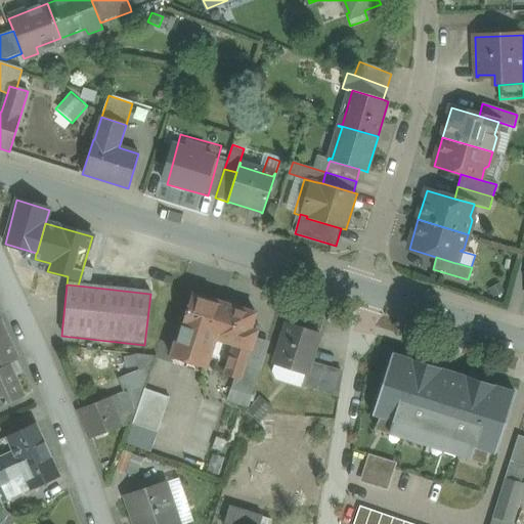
[(223,306),(191,296),(172,358),(204,368),(213,339),(223,306)]
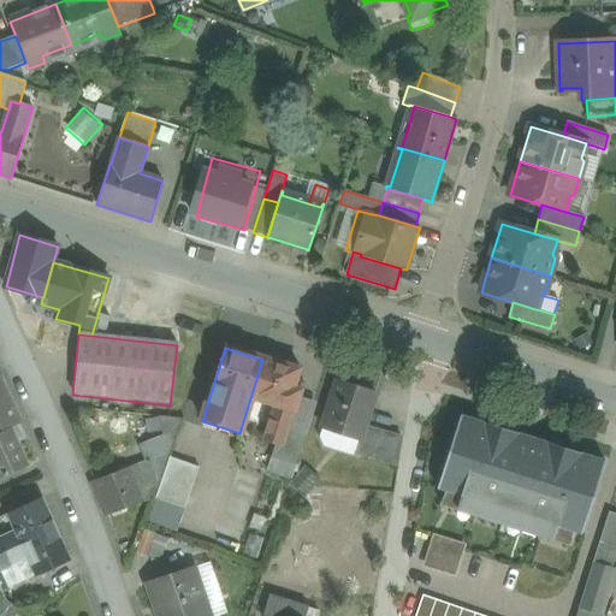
[(301,369),(262,357),(262,360),(250,398),(274,406),(262,442),(276,445),(283,448),(289,427),(294,412),(295,413),(300,398),(302,390),(295,388),(301,369)]
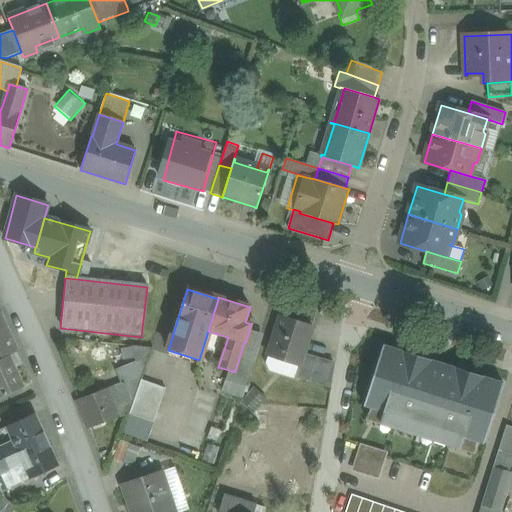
[(0,360),(9,356),(18,352),(1,313),(0,312),(0,360)]
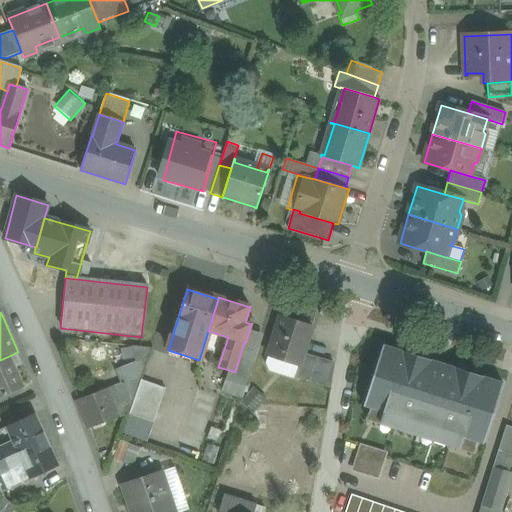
[(312,326),(281,316),(268,357),(298,366),(299,367),(303,354),(312,326)]
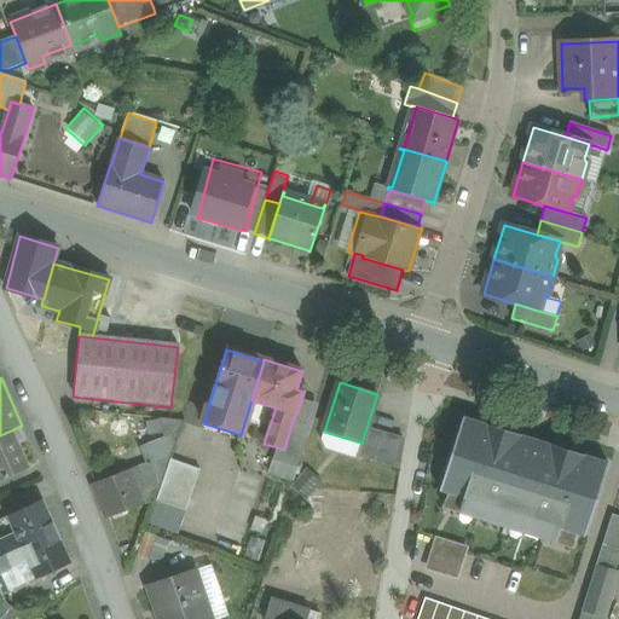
[(295,414),(290,429),(308,435),(318,406),(301,400),(296,415),(295,414)]
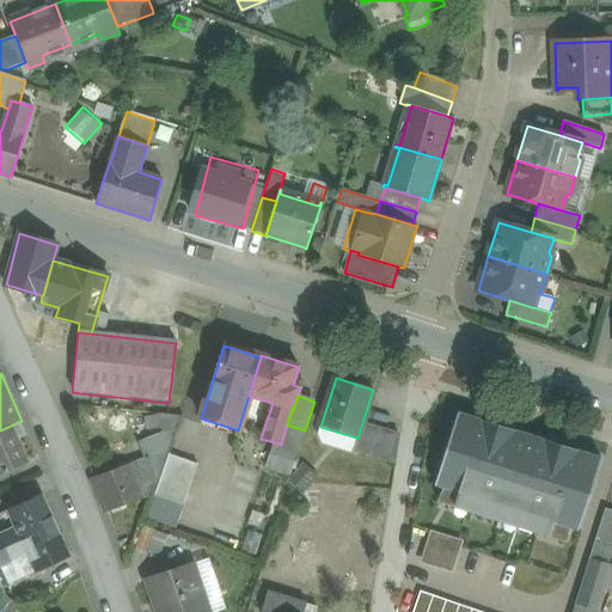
[(481,423),(459,416),(459,414),(458,412),(435,485),(442,489),(440,495),(459,501),(461,495),(489,503),(488,510),(521,521),(524,514),(552,524),(550,531),(568,536),(570,528),(579,532),(601,459),(600,458),(599,460),(577,453),(543,442),(525,438),(526,436),(525,436),(515,434),(515,433),(481,422),(481,423)]
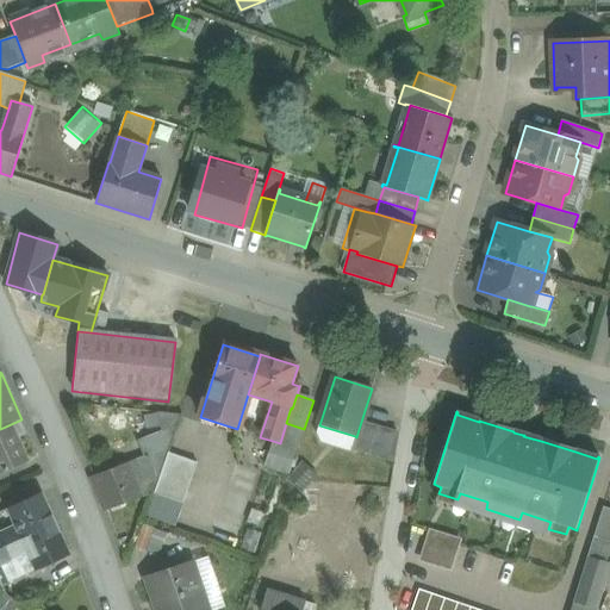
[(180,416),(159,414),(162,430),(169,447),(180,416)]
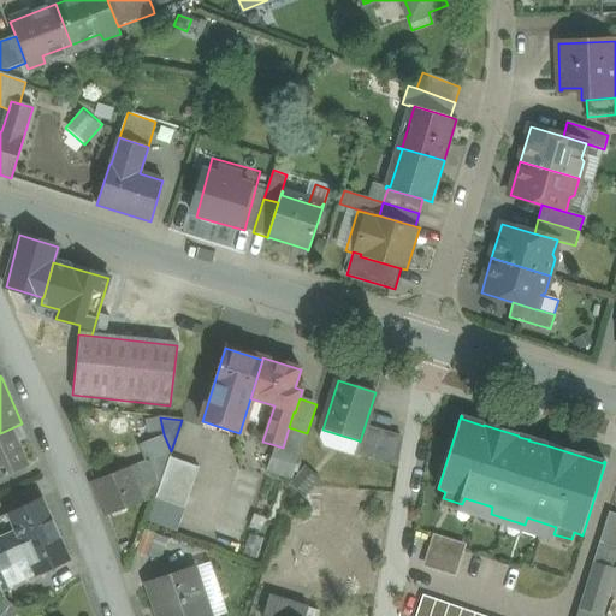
[(365,426),(360,442),(359,440),(354,455),(371,460),(380,430),(365,426)]
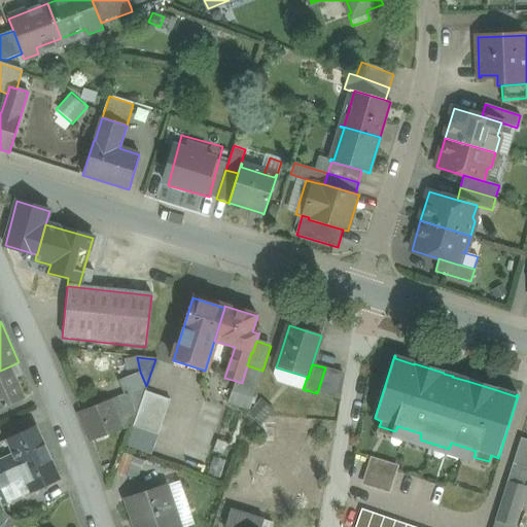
[(253,398),(262,371),(247,365),(242,383),(236,381),(233,392),(253,398)]
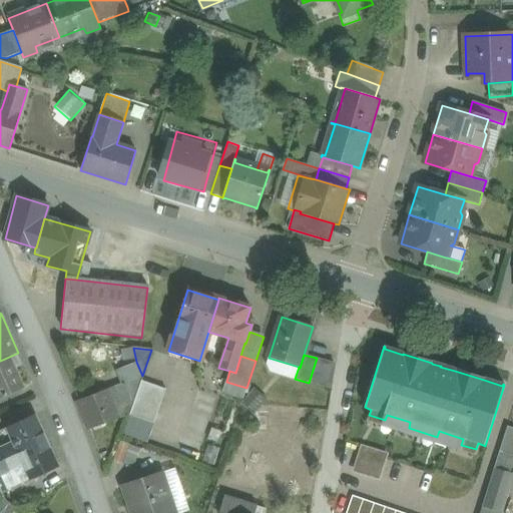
[(0,361),(0,399),(23,389),(9,357),(0,361)]
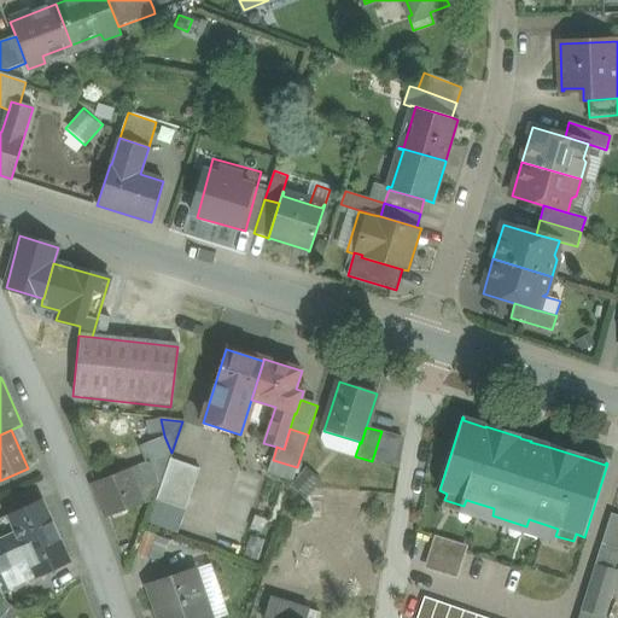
[(360,442),(324,431),(321,439),(322,447),(355,456),(360,442)]
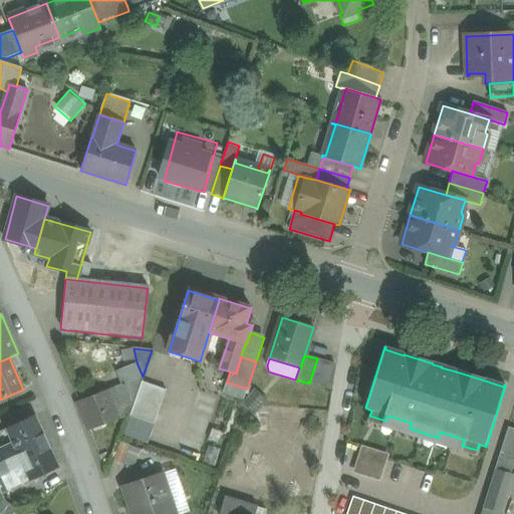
[(317,358),(309,383),(332,390),(335,364),(317,358)]
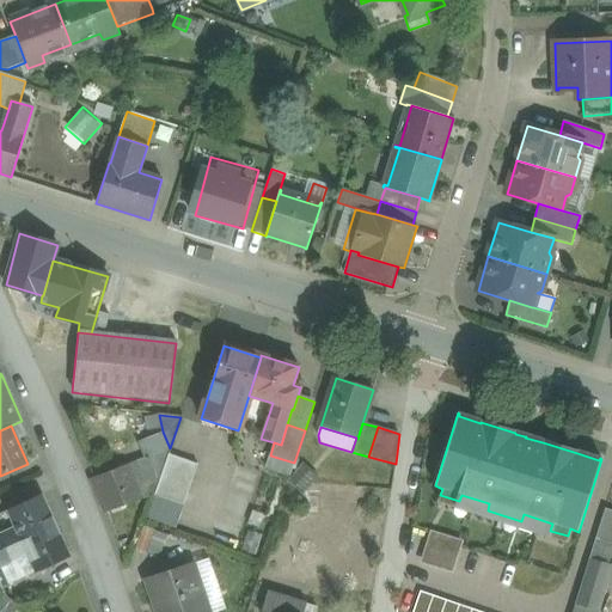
[(163,432),(138,442),(145,459),(170,448),(163,432)]
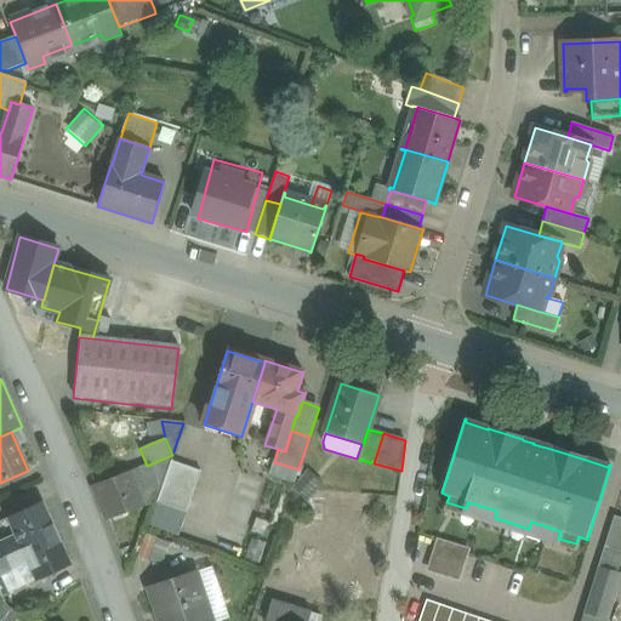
[(147,466),(134,472),(146,506),(155,502),(172,456),(172,455),(147,466)]
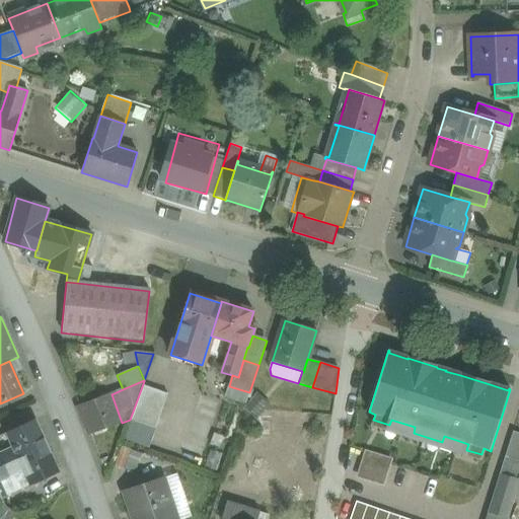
[(167,394),(143,386),(131,421),(156,429),(167,394)]
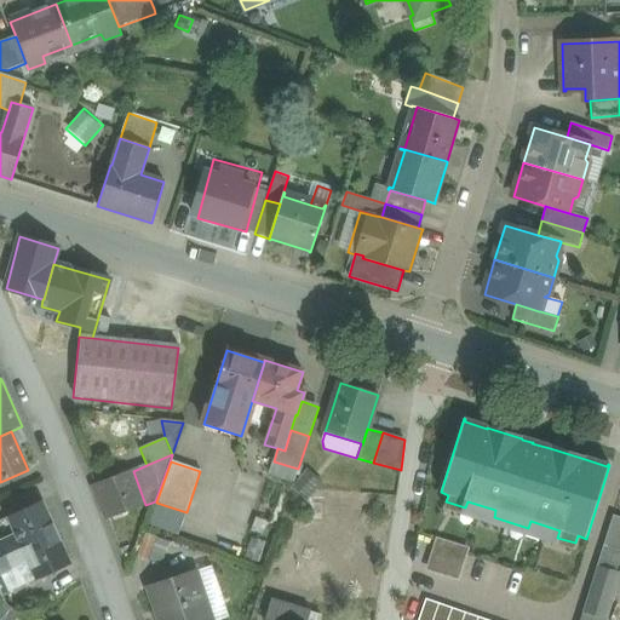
[(133,471),(92,486),(105,520),(145,505),(133,471)]
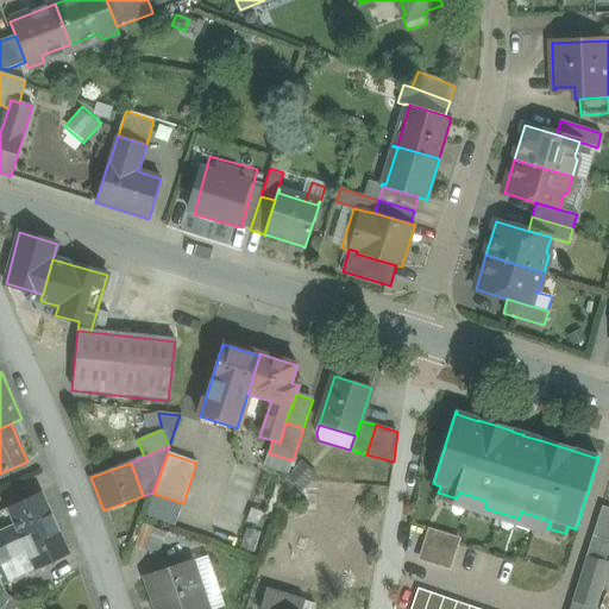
[(43,493),(7,508),(16,527),(0,534),(0,550),(56,523),(43,493)]
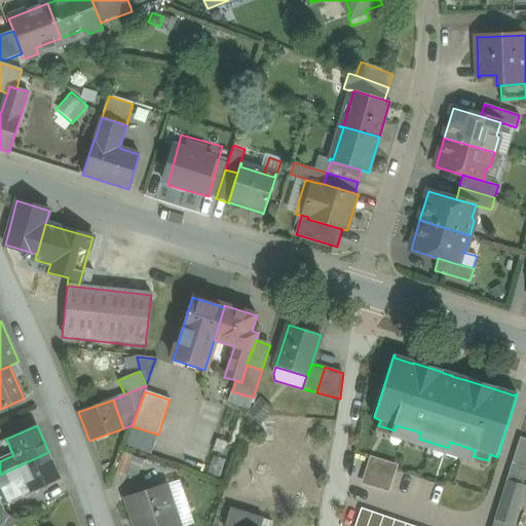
[(525,441),(520,440),(512,464),(525,468),(525,441)]
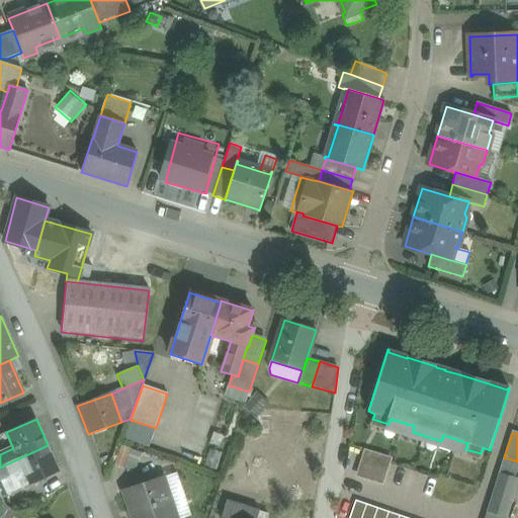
[(48,445),(0,467),(0,482),(24,470),(31,485),(60,471),(48,445)]
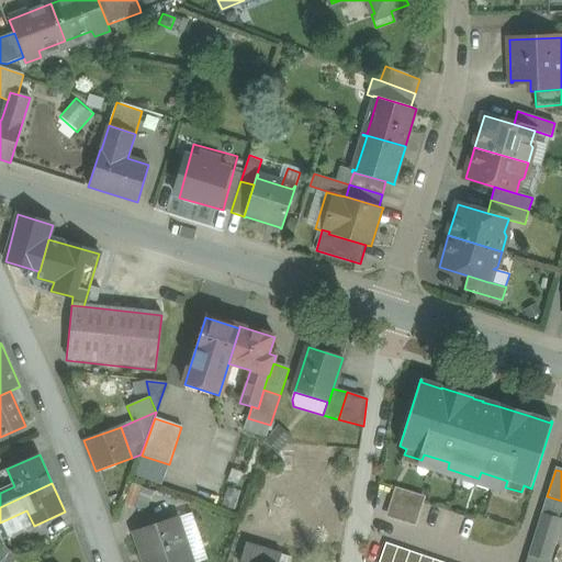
[(132,484),(124,506),(135,510),(136,509),(143,487),(132,484)]
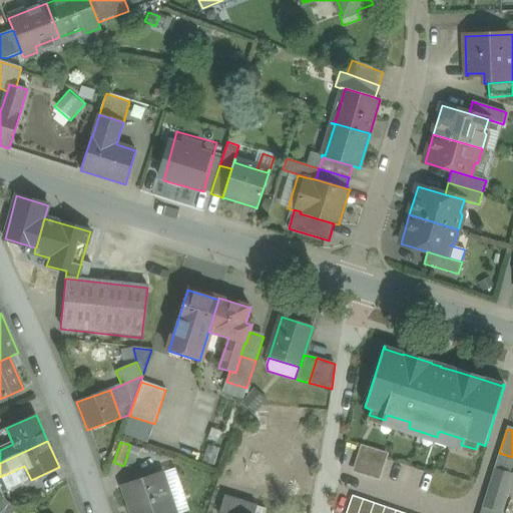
[(139,448),(130,445),(124,465),(133,465),(139,448)]
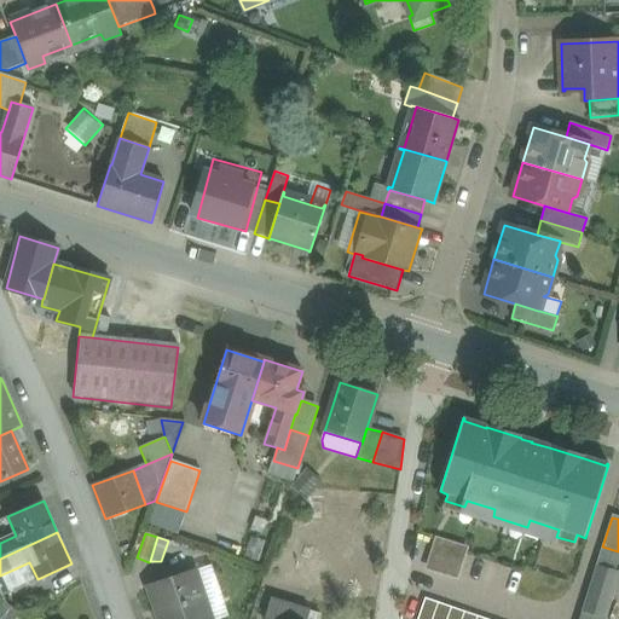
[(438,541),(428,568),(456,578),(466,550),(438,541)]
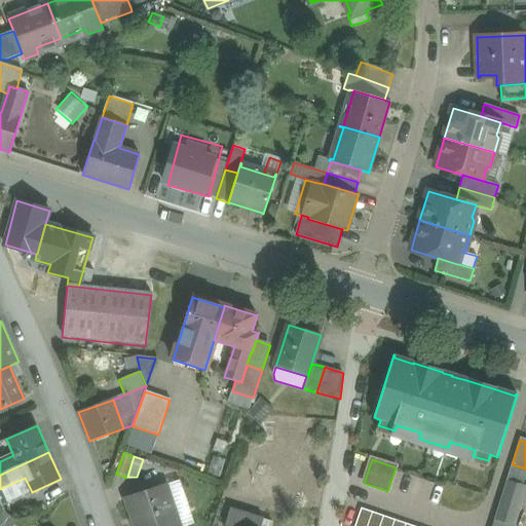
[(525,471),(525,468),(512,464),(506,482),(521,486),(525,471)]
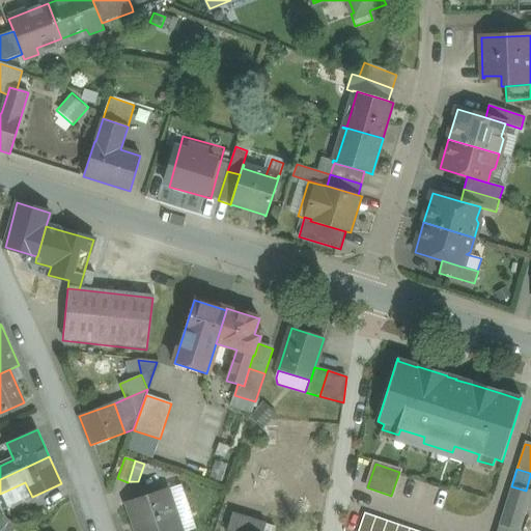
[(25,482),(0,494),(0,507),(2,511),(32,497),(25,482)]
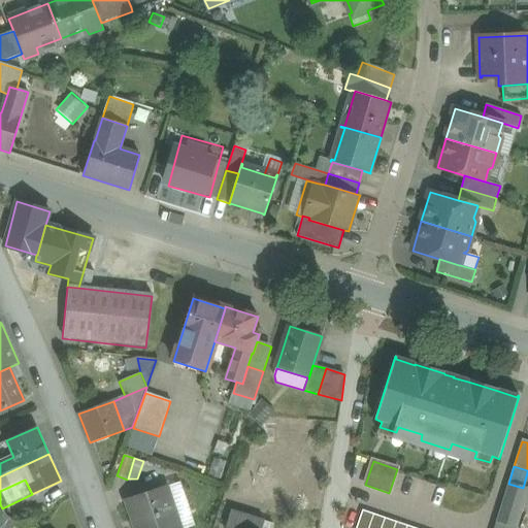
[(166,487),(179,527),(188,527),(193,527),(178,484),(166,487)]
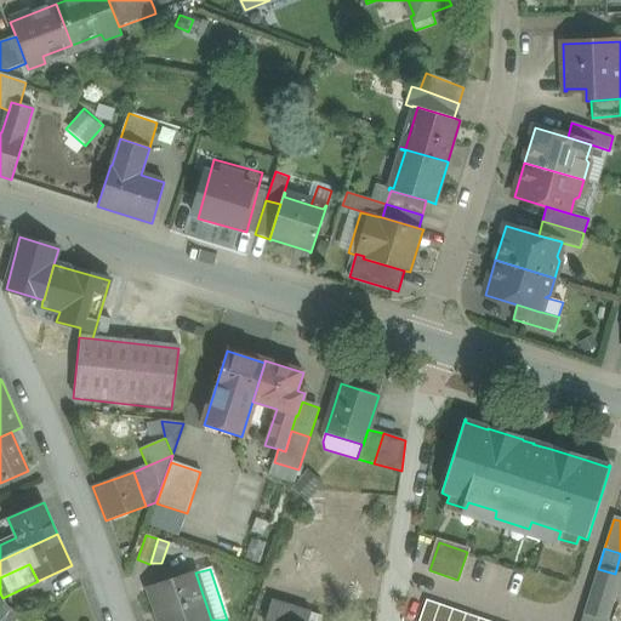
[(620,575),(615,574),(598,569),(581,620),(607,620),(620,577),(620,575)]
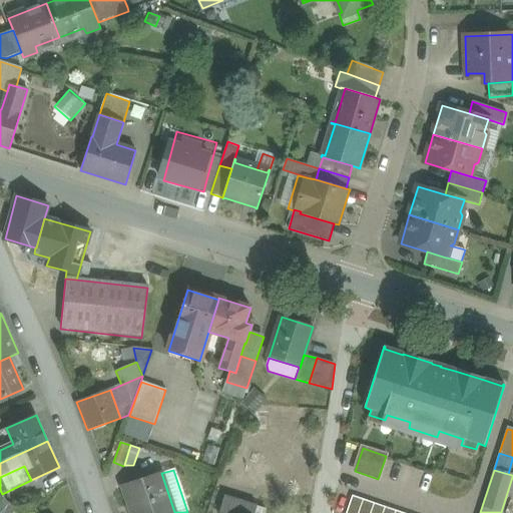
[(174,512),(161,473),(122,487),(131,512),(174,512)]
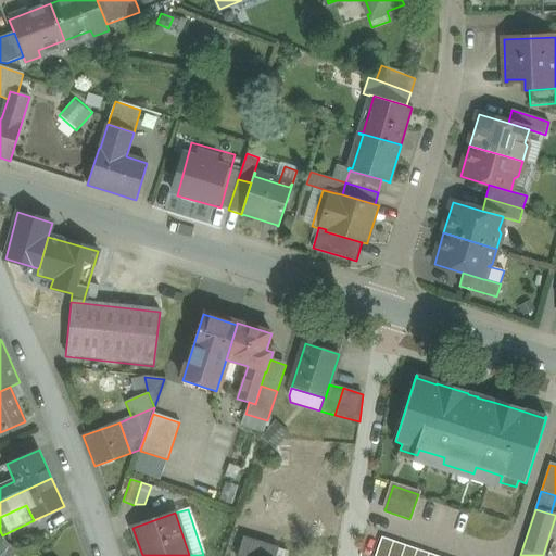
[(275,555),(278,548),(243,538),(238,555),(275,555)]
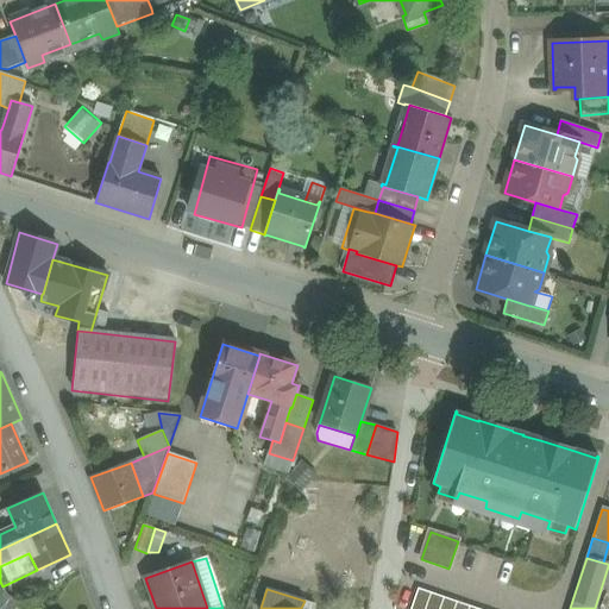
[(419,589),(410,608),(426,608),(432,594),(419,589)]
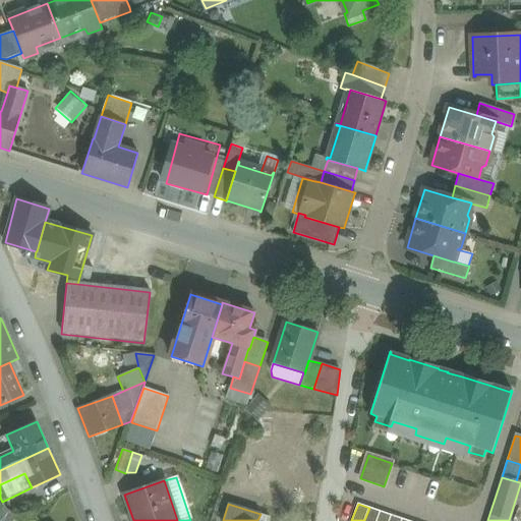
[(0,511),(0,520),(13,520),(17,518),(4,507),(0,511)]
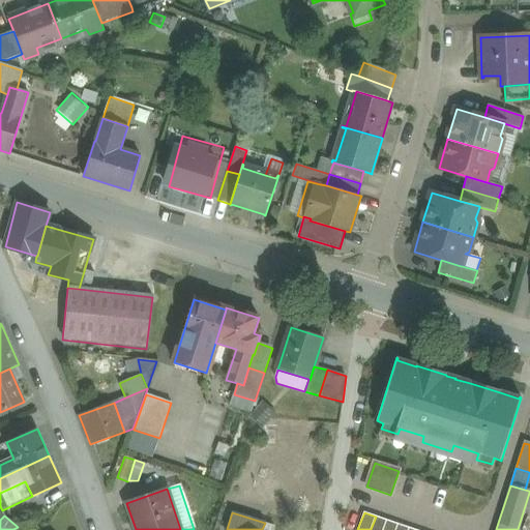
[(376,517),(371,529),(383,529),(387,521),(376,517)]
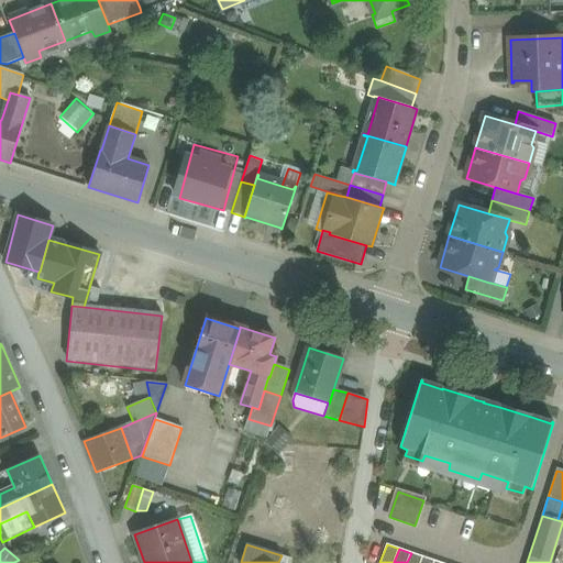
[(411,553),(407,562),(420,562),(422,556),(411,553)]
